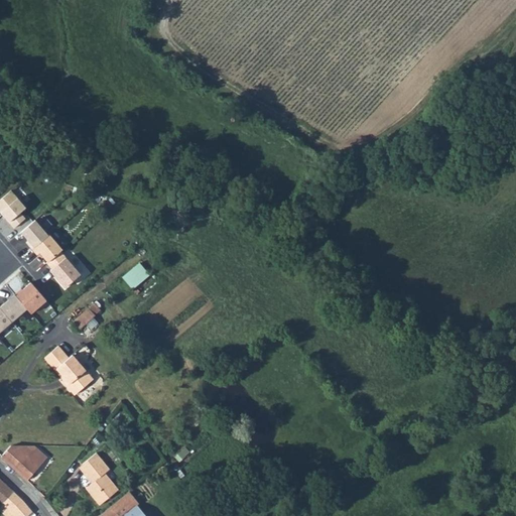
[(80,154),(83,161),(97,155),(94,149),(80,154)]
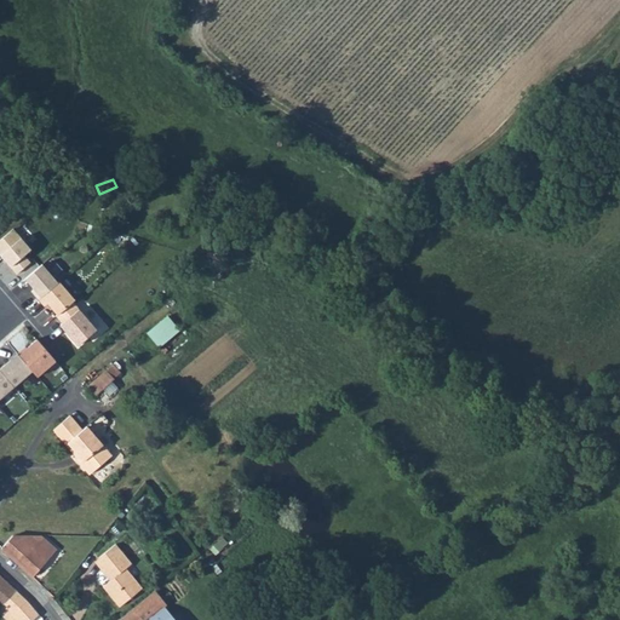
[(0,239),(0,257),(16,276),(29,264),(23,256),(30,250),(12,229),(0,239)]
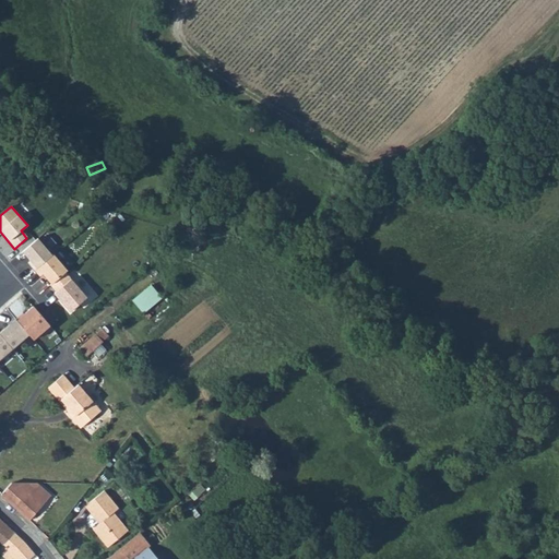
[(38,238),(23,251),(31,261),(28,263),(35,270),(52,254),(38,238)]
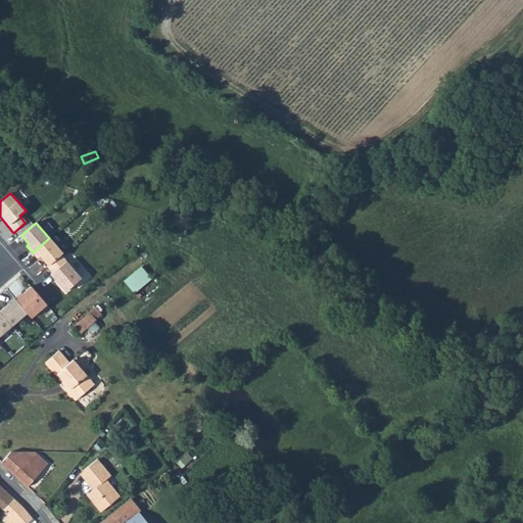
[(49,238),(33,252),(38,258),(40,255),(49,266),(62,253),(49,238)]
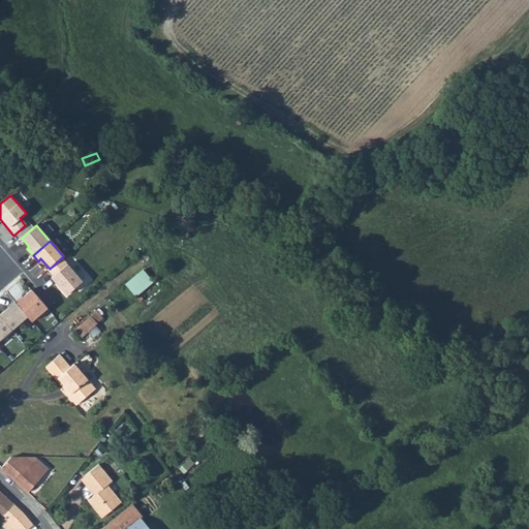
[(137,296),(155,279),(144,267),(126,283),(137,296)]
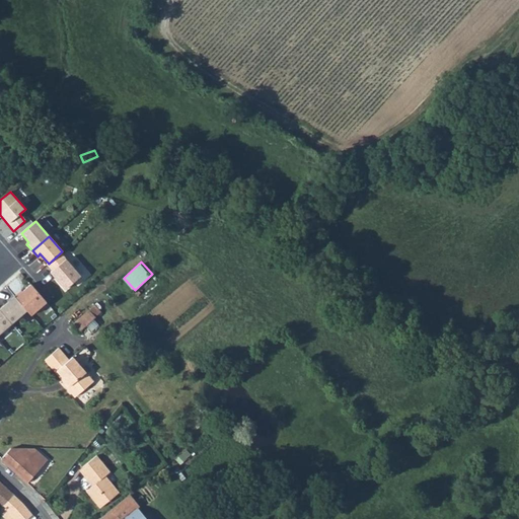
[(21,292),(14,298),(26,312),(30,317),(46,304),(31,287),(22,294),(21,292)]
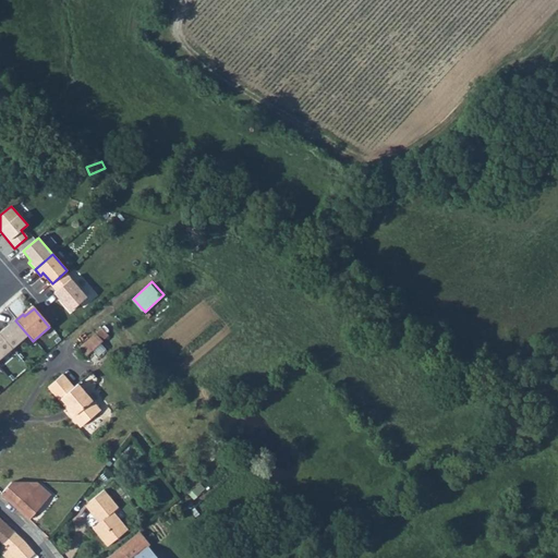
[(15,320),(0,332),(0,335),(12,350),(28,336),(15,320)]
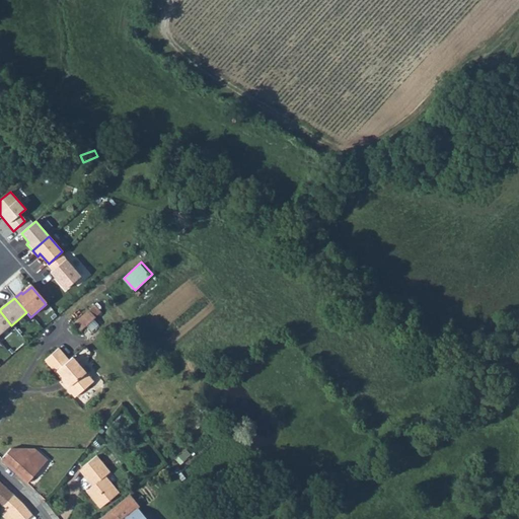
[(73,323),(80,331),(95,318),(88,310),(73,323)]
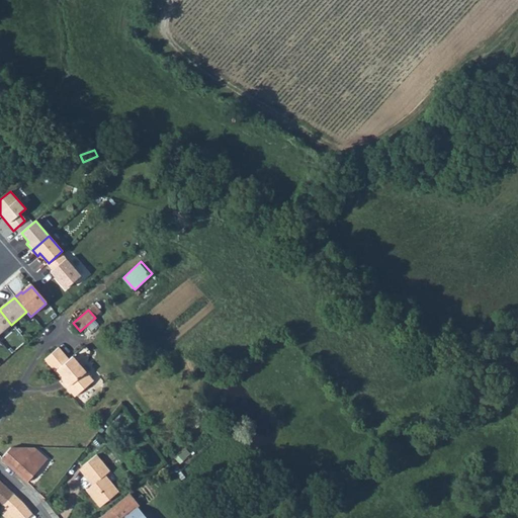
[(0,311),(0,333),(11,325),(0,311)]
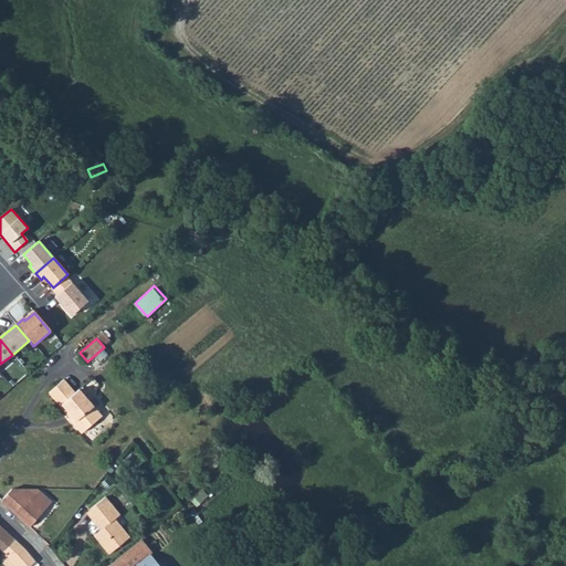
[(60,406),(62,405),(75,420),(73,422),(81,432),(101,416),(79,388),(74,392),(63,380),(48,391),(60,406)]
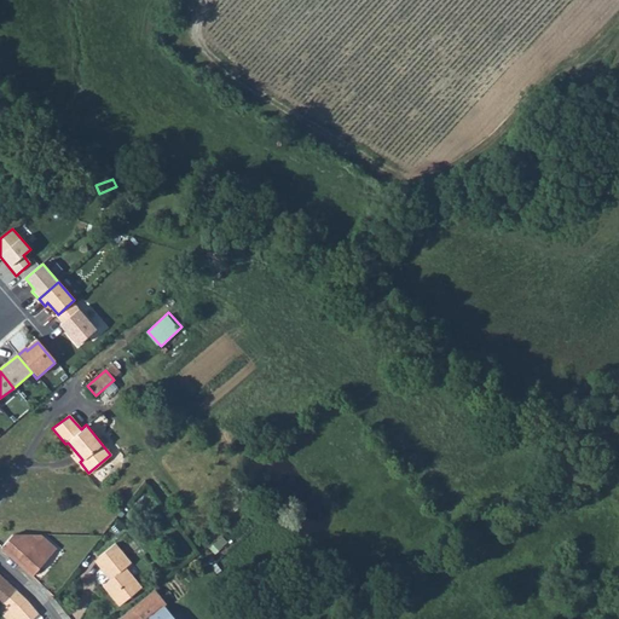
[(0,547),(33,577),(55,549),(39,534),(13,533),(0,547)]
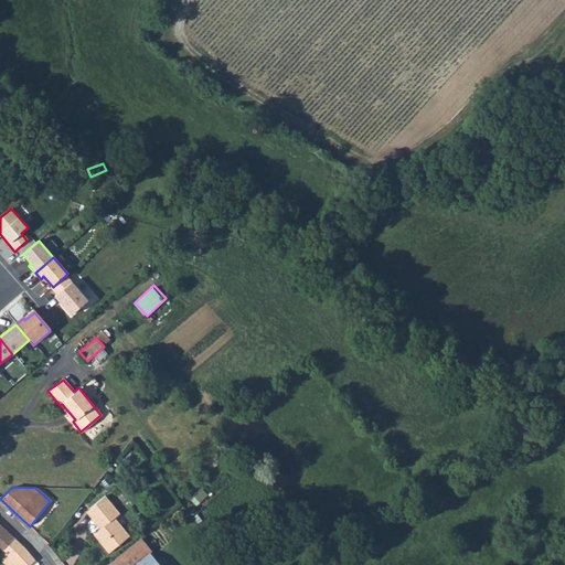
[(88,508),(96,518),(92,521),(98,530),(92,534),(106,554),(128,537),(114,518),(118,514),(104,496),(88,508)]
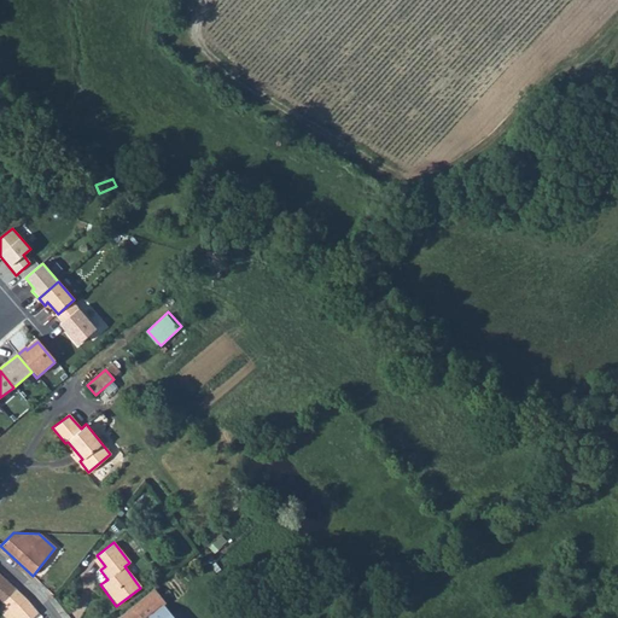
[(93,559),(100,570),(105,566),(97,555),(93,559)]
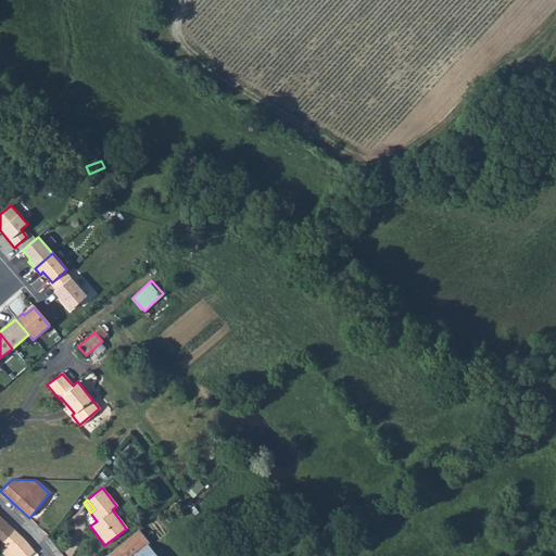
[(0,544),(14,529),(0,516),(0,544)]
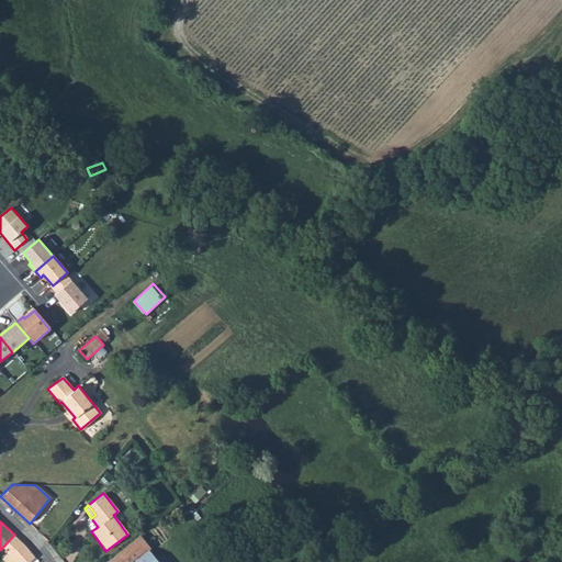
[(14,535),(0,550),(0,557),(4,561),(29,561),(36,557),(14,535)]
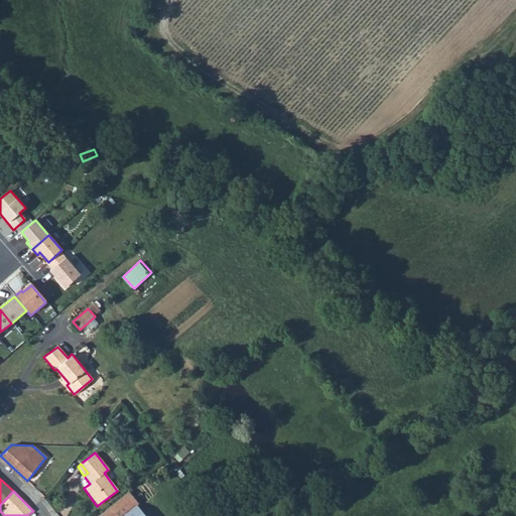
[(118,506),(115,502),(108,507),(114,515),(146,515),(140,508),(143,506),(134,494),(118,506)]
